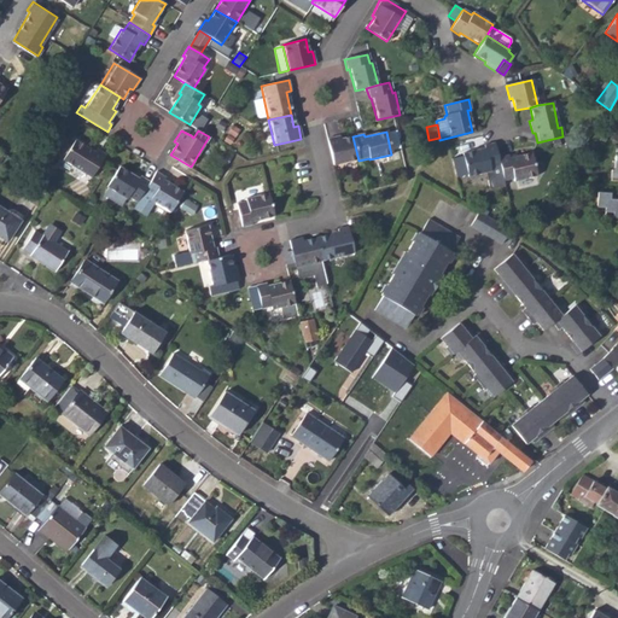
[(339,136),(327,140),(333,167),(359,161),(353,136),(340,140),(339,136)]
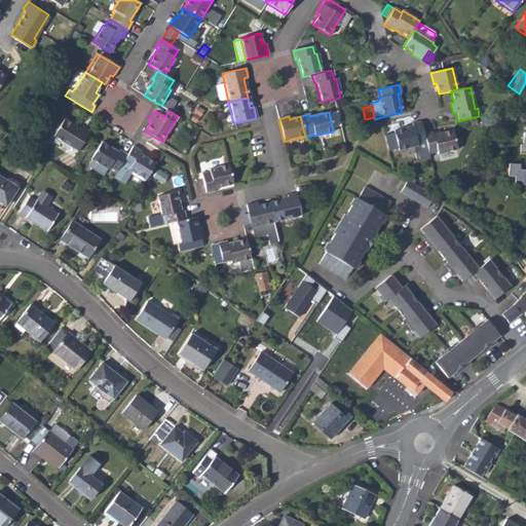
[(51,136),(76,150),(87,130),(81,126),(79,129),(62,118),(51,136)]
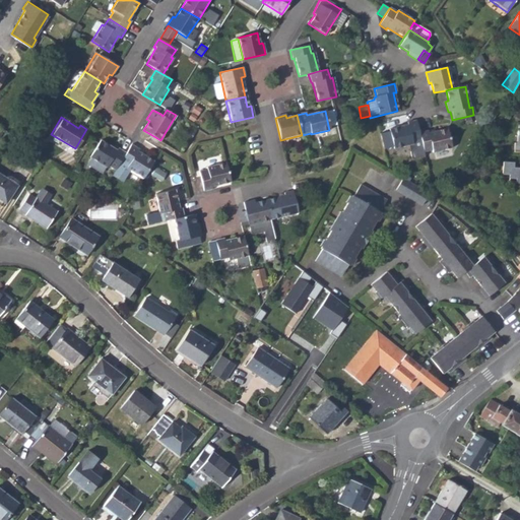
[(414,150),(423,148),(418,132),(415,121),(407,122),(407,125),(389,130),(394,149),(412,145),(414,150)]
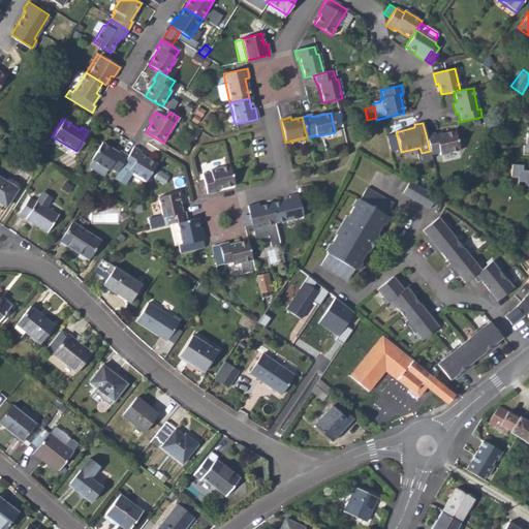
[(435,133),(426,134),(430,151),(431,154),(439,153),(440,154),(459,150),(455,130),(435,135),(435,133)]
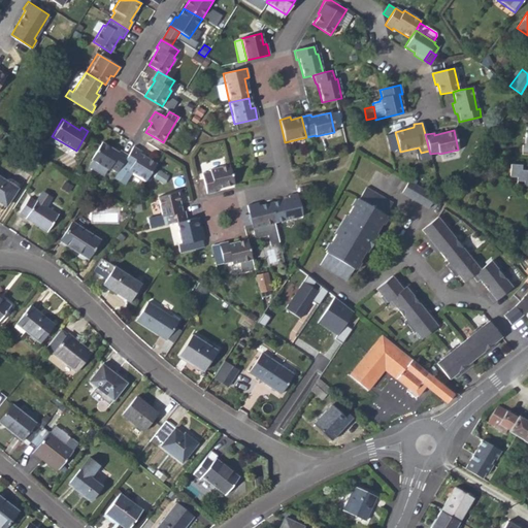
[(527,130),(526,146),(523,146),(522,155),(527,155),(527,170),(522,169),(522,166),(510,165),(510,177),(517,178),(517,182),(524,182),(525,187),(527,186),(527,130)]
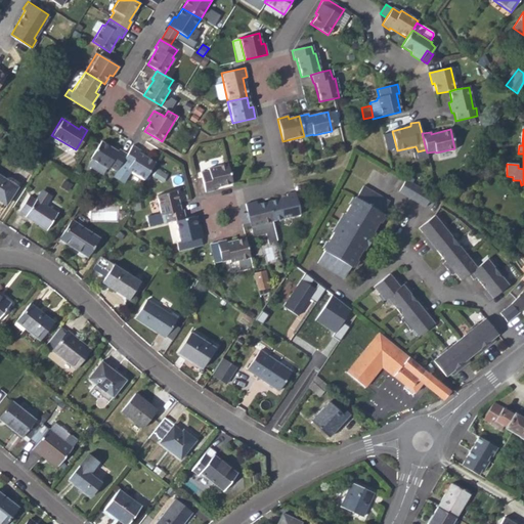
[(108,168),(116,172),(121,163),(127,155),(119,149),(118,151),(100,141),(89,160),(90,160),(105,169),(107,170),(108,168)]
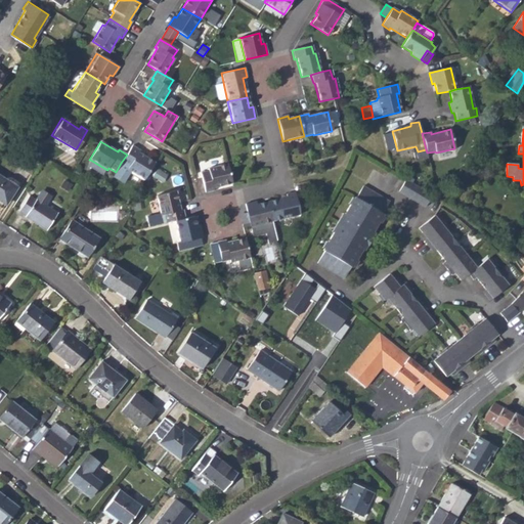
[(140,149),(133,144),(127,155),(121,163),(124,165),(116,178),(126,185),(133,174),(143,180),(156,162),(139,153),(140,149)]
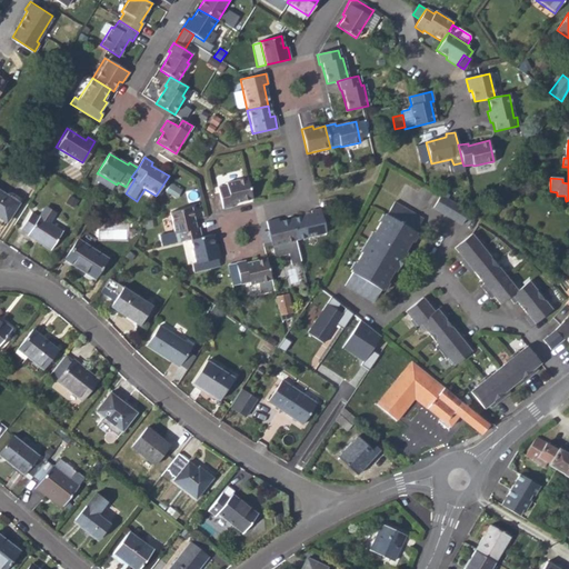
[(115,183),(98,173),(96,179),(97,182),(109,189),(112,188),(115,183)]
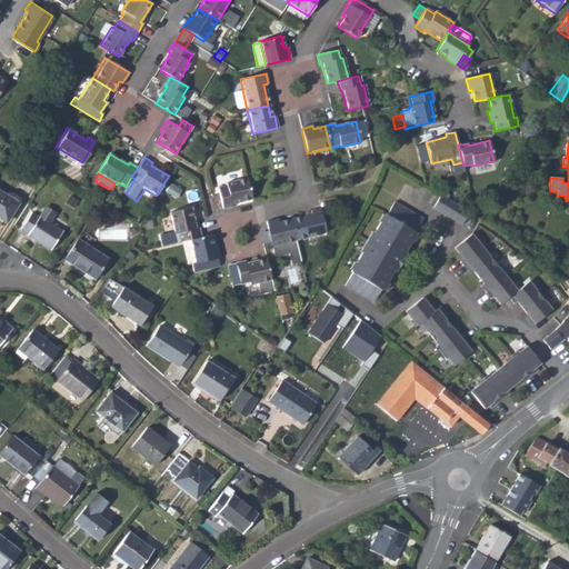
[(126,187),(122,191),(126,193),(135,179),(131,177),(126,187)]
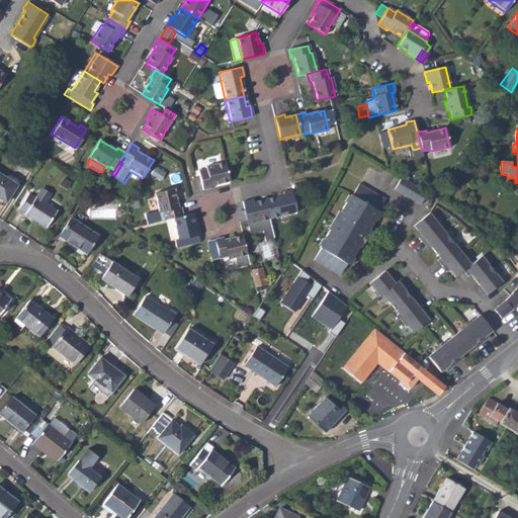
[(196,171),(201,190),(210,188),(210,185),(229,180),(224,161),(205,166),(206,168),(196,171)]
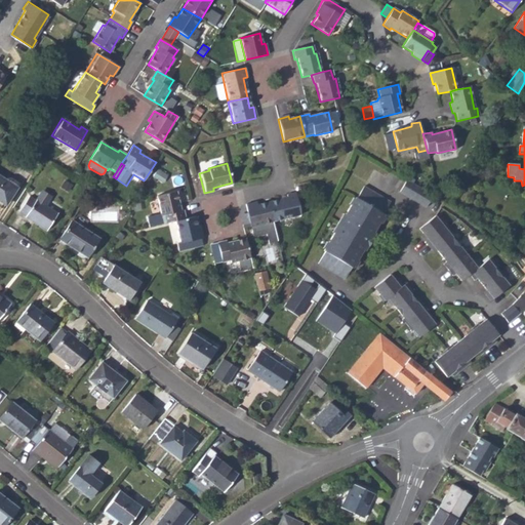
[(0,201),(5,204),(15,188),(4,180),(0,177),(0,201)]
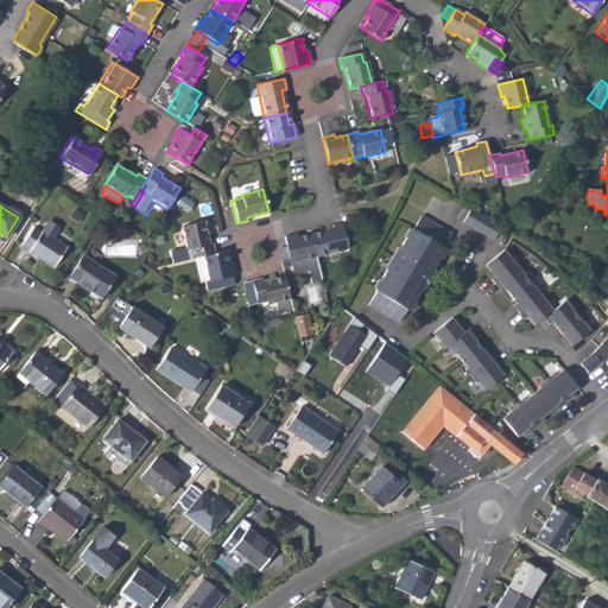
[(5,209),(18,217),(21,213),(12,206),(7,206),(5,209)]
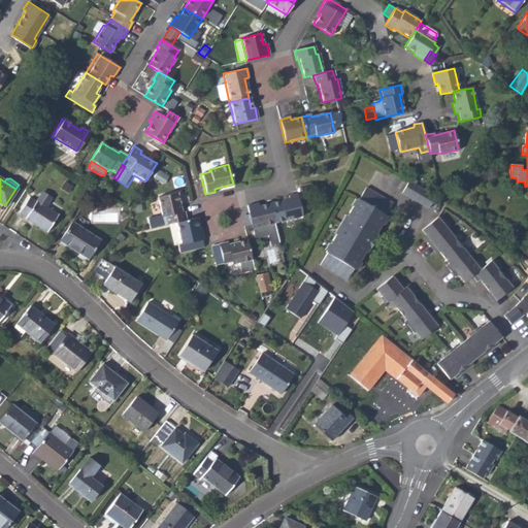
[(427,210),(435,197),(409,182),(401,194),(427,210)]
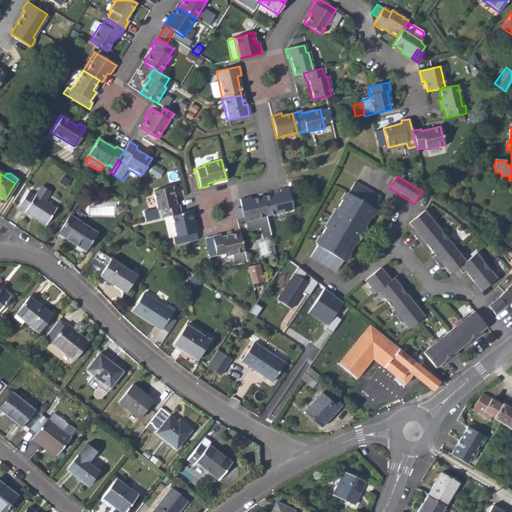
[(341,262),(355,239),(359,232),(373,209),(372,209),(379,196),(354,181),(347,193),(346,192),(313,244),(314,245),(307,257),(333,272),(339,261),(341,262)]
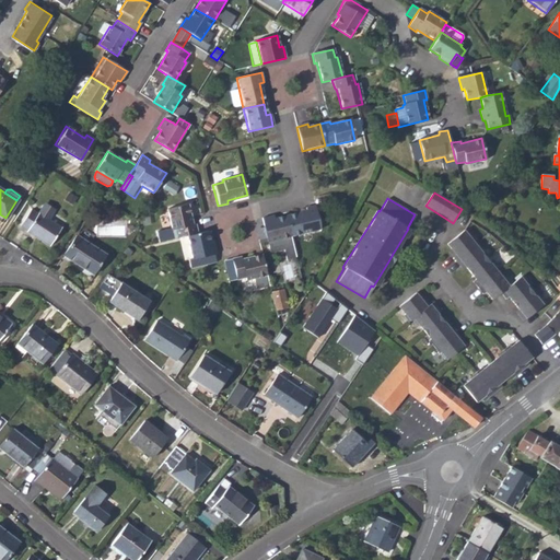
[(37,214),(30,210),(20,225),(26,230),(26,231),(49,245),(60,229),(47,220),(51,213),(51,209),(46,206),(42,207),(37,214)]
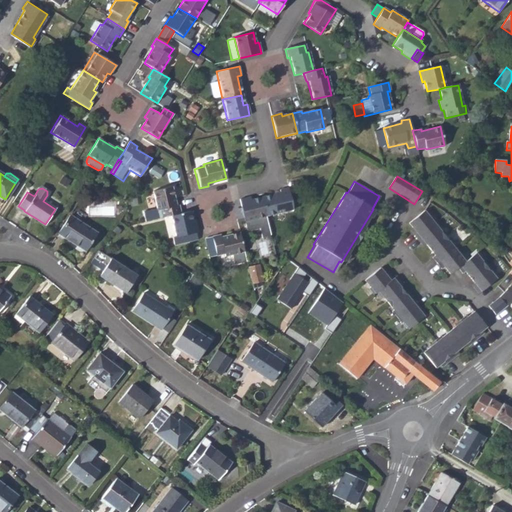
[(159,210),(161,218),(170,216),(180,213),(178,206),(176,206),(171,188),(152,192),(156,211),(159,210)]
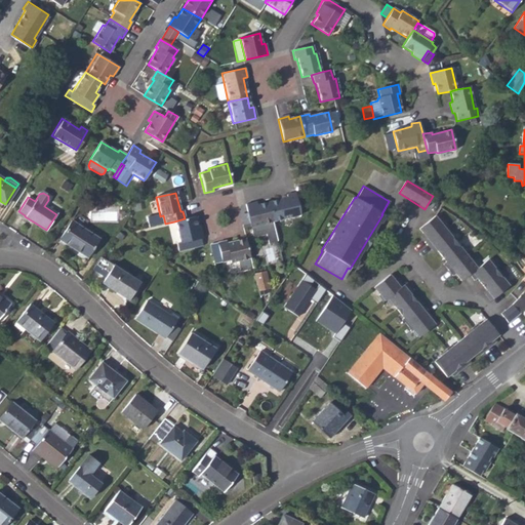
[(299,215),(294,193),(286,195),(287,198),(269,203),(273,221),(299,215)]
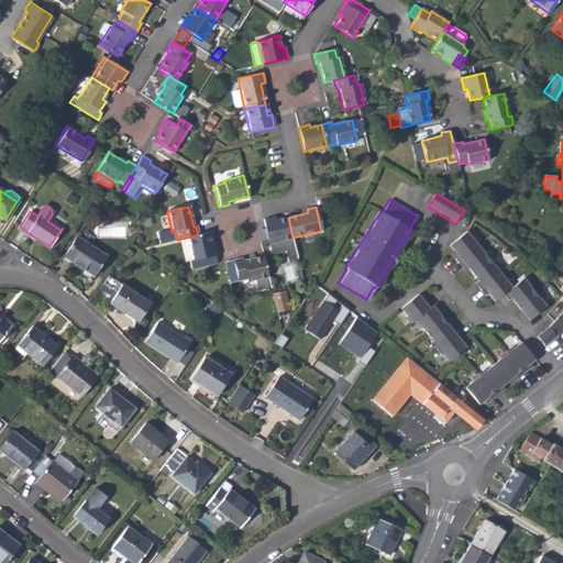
[(274,217),(263,219),(271,255),(286,251),(288,262),(297,260),(295,247),(293,238),(288,218),(275,220),(274,217)]
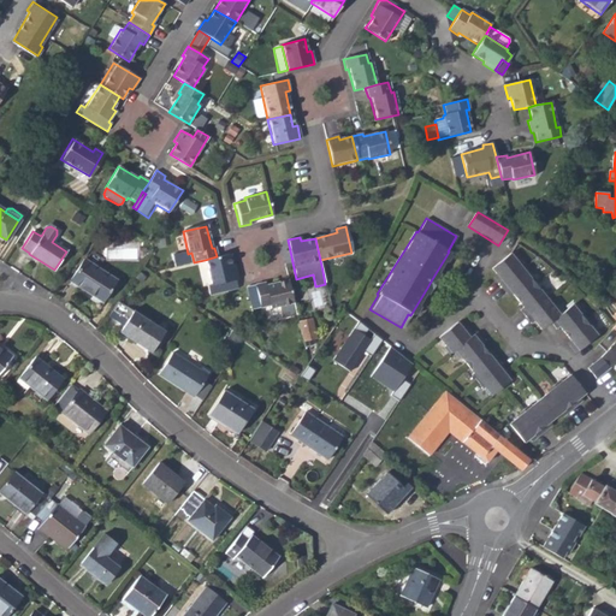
[(205,260),(212,286),(206,289),(207,297),(236,290),(234,282),(238,280),(235,267),(231,268),(227,254),(217,256),(205,260)]
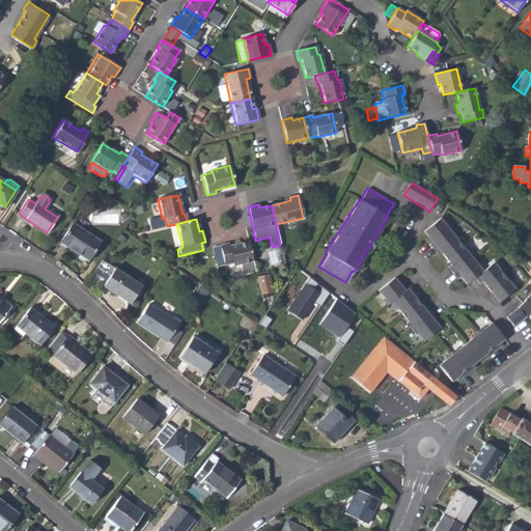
[(510,282),(499,268),(500,267),(495,261),(482,272),(476,264),(477,263),(468,251),(466,253),(454,238),(455,236),(447,225),(446,226),(440,219),(423,232),(429,240),(427,242),(437,253),(439,251),(450,266),(447,268),(457,279),(460,277),(466,284),(474,277),(480,283),(483,281),(494,296),(492,298),(497,304),(516,287),(511,281),(510,282)]
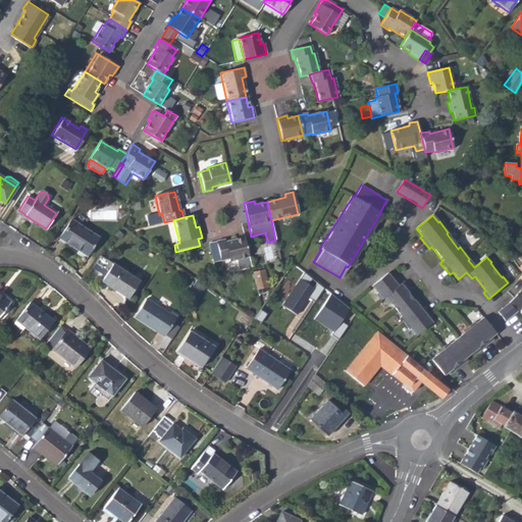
[(59,238),(87,255),(98,238),(70,220),(59,238)]
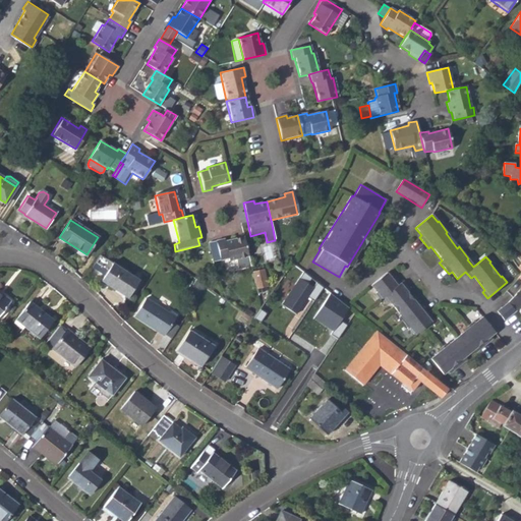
[(361,243),(366,246),(369,239),(365,236),(361,243)]
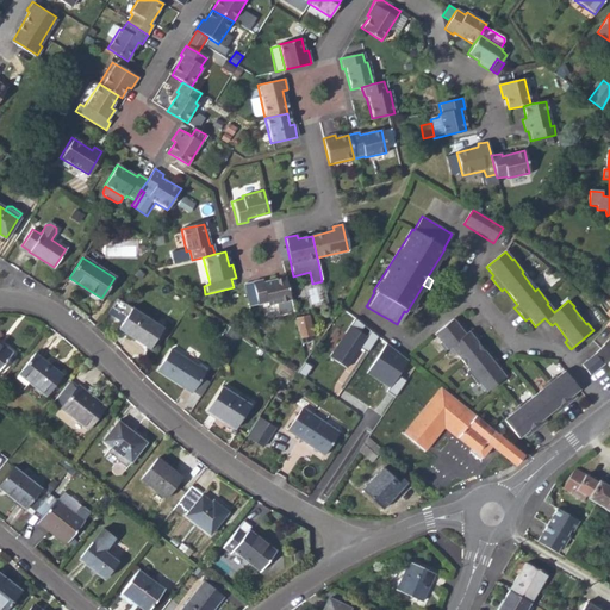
[(293,312),(290,302),(285,278),(263,284),(262,280),(251,282),(251,286),(255,298),(256,306),(267,304),(267,306),(277,305),(279,316),(293,312)]
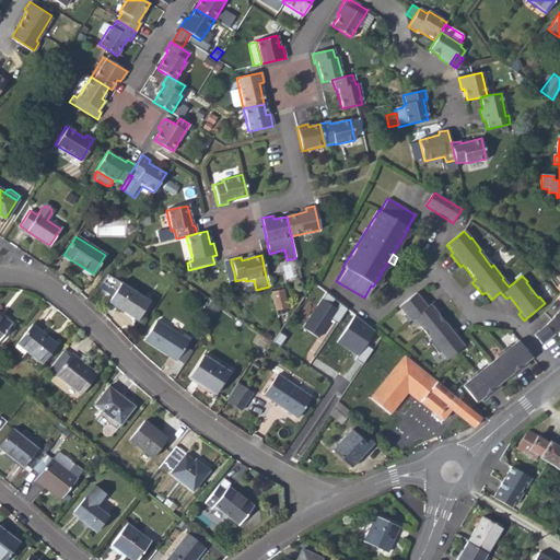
[(224,264),(228,276),(234,273),(231,263),(224,264)]
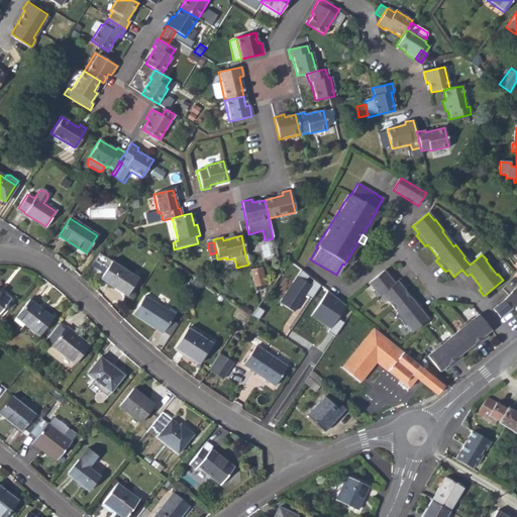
[(516,246),(507,254),(509,255),(511,255),(515,254),(516,255),(516,246)]
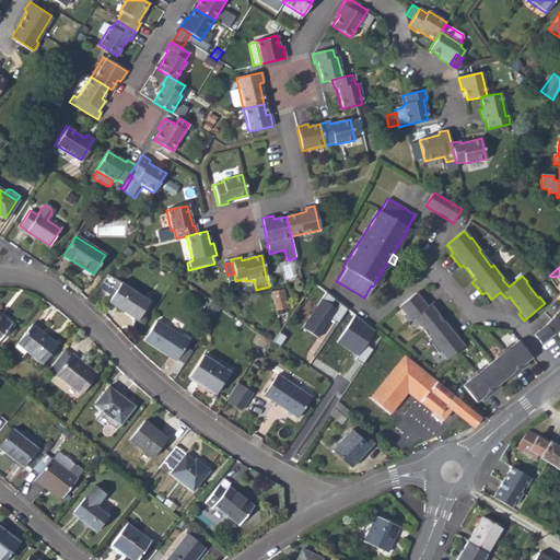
[(109,300),(137,319),(149,302),(108,273),(100,287),(113,295),(109,300)]
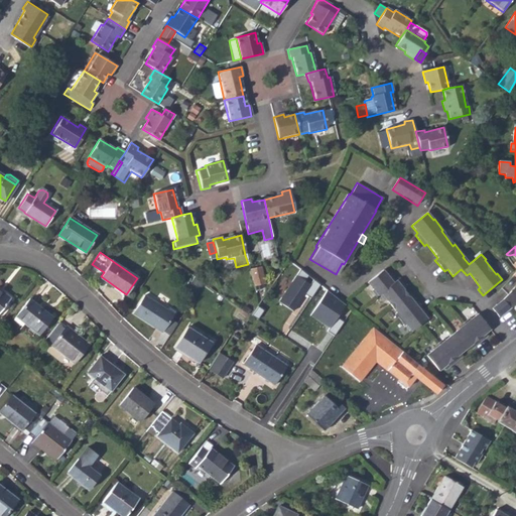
[(282,284),(295,267),(289,261),(280,272),(275,279),(282,284)]
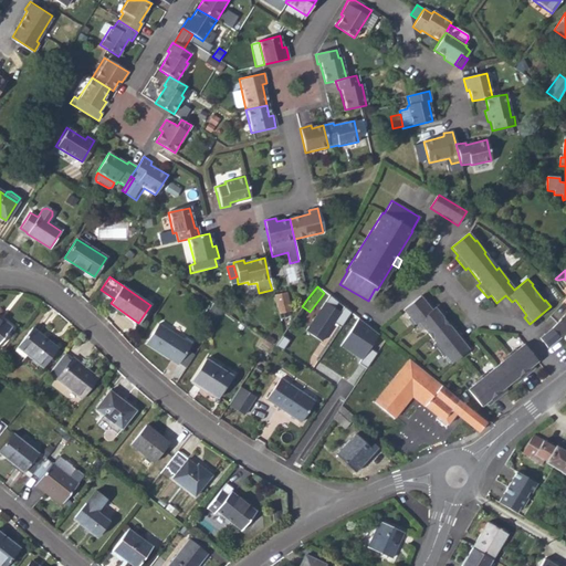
[(286,294),(273,296),(278,315),(290,312),(286,294)]
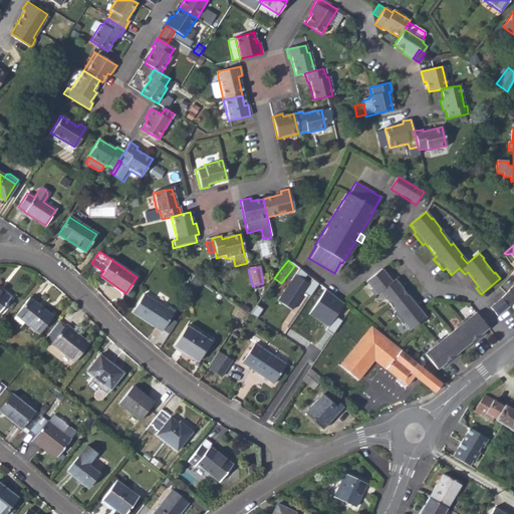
[(404,321),(410,329),(425,316),(419,309),(422,306),(413,295),(410,297),(399,283),(401,281),(396,275),(393,278),(388,272),(387,273),(380,267),(364,280),(370,287),(368,288),(374,294),(376,292),(381,297),(383,297),(395,310),(393,311),(403,322),(404,321)]
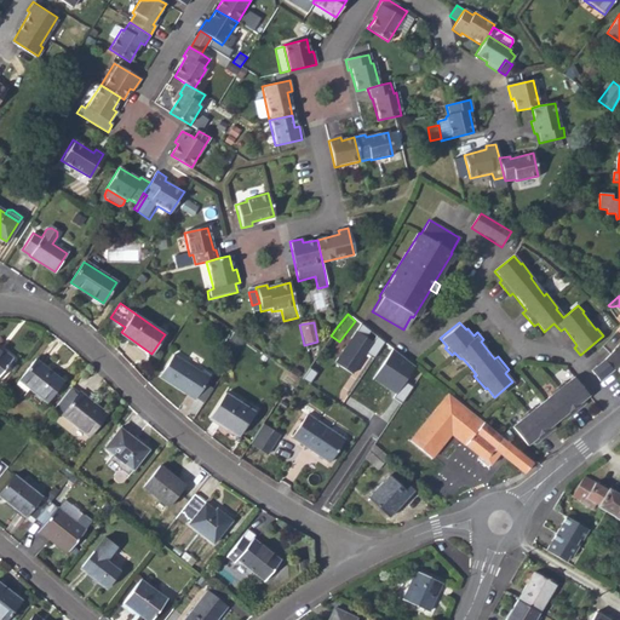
[(244,340),(234,334),(229,343),(239,349),(244,340)]
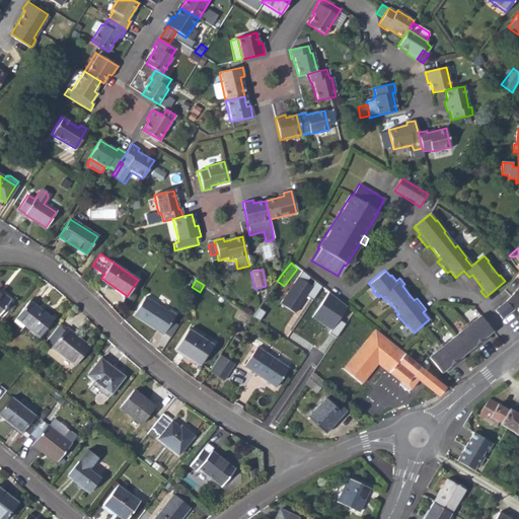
[(518,300),(518,293),(516,290),(505,302),(515,309),(518,304),(518,303),(518,302),(518,300)]
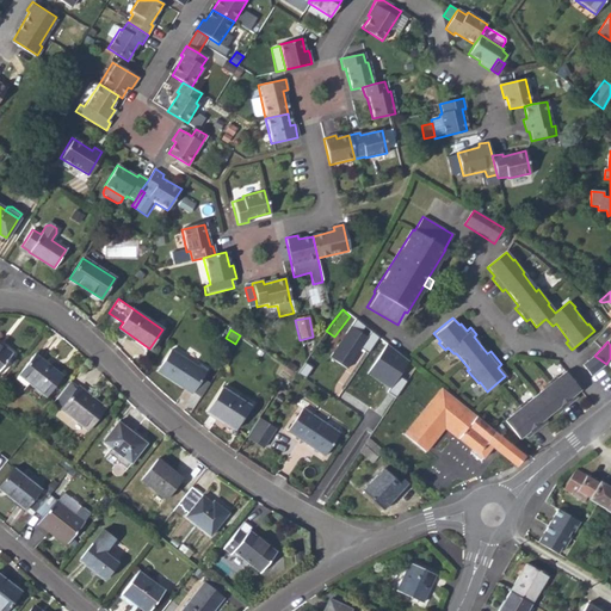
[(0,368),(12,355),(0,344),(0,368)]
